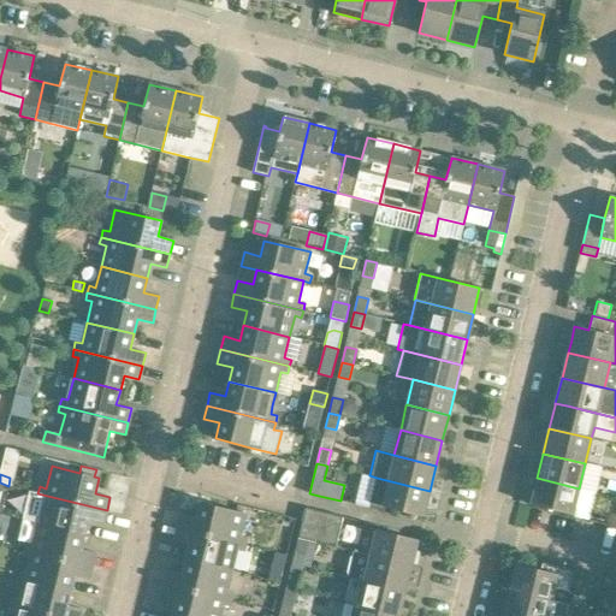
[(432,495),(430,493),(430,491),(377,478),(369,503),(381,507),(427,517),(427,516),(424,515),(426,507),(430,508),(432,495)]
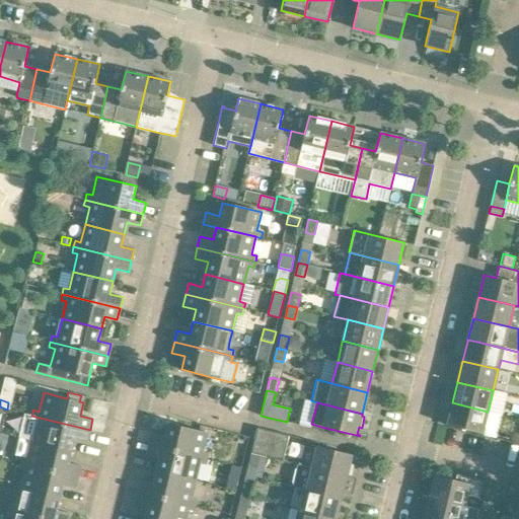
[(483,434),(488,412),(452,402),(447,424),(444,423),(444,424),(483,434)]
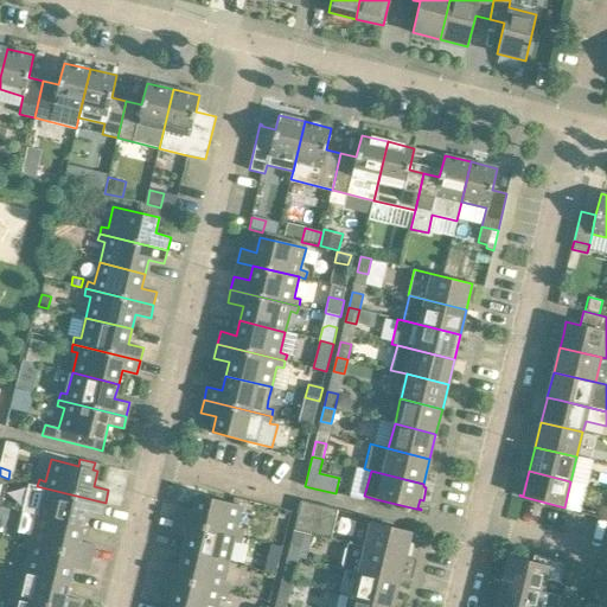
[(27,484),(21,511),(37,516),(83,526),(87,512),(102,516),(106,503),(37,486),(27,484)]
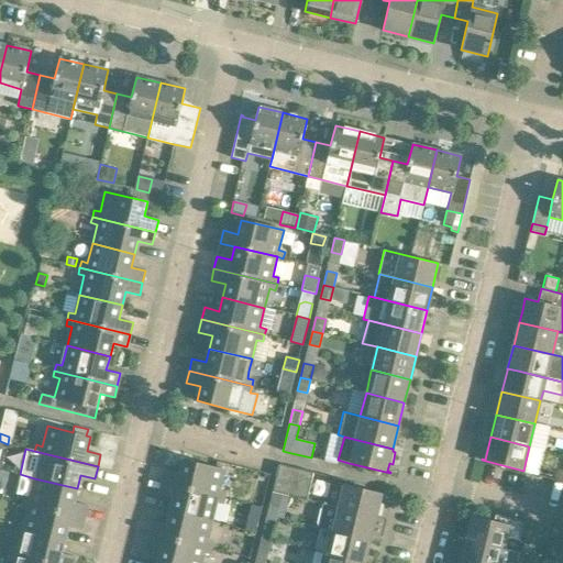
[(165,470),(162,482),(224,497),(225,492),(220,489),(224,470),(216,467),(183,459),(178,474),(165,470)]
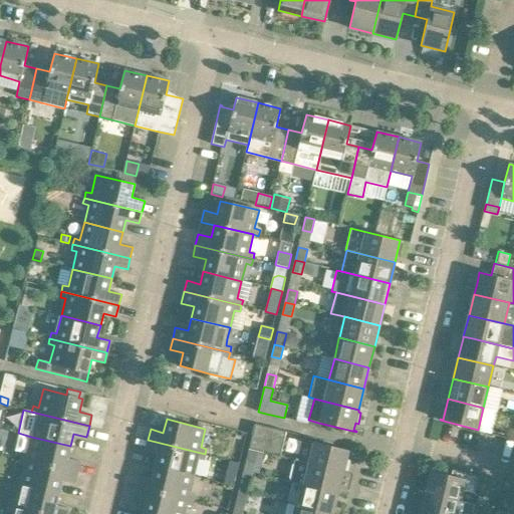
[(255,424),(252,434),(249,449),(257,451),(280,457),(286,432),(255,424)]
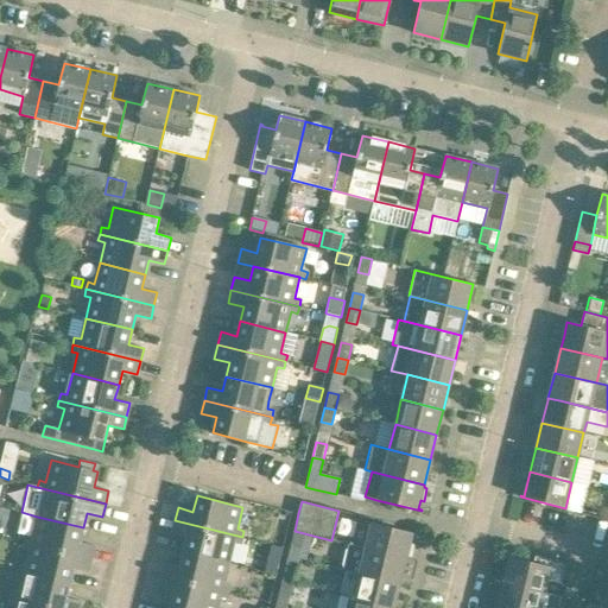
[(278,510),(273,526),(287,530),(291,513),(278,510)]
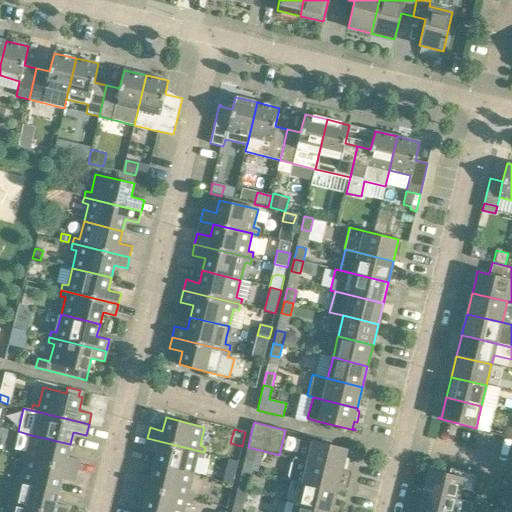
[(21,451),(20,457),(77,471),(80,460),(67,456),(70,444),(31,435),(27,452),(21,451)]
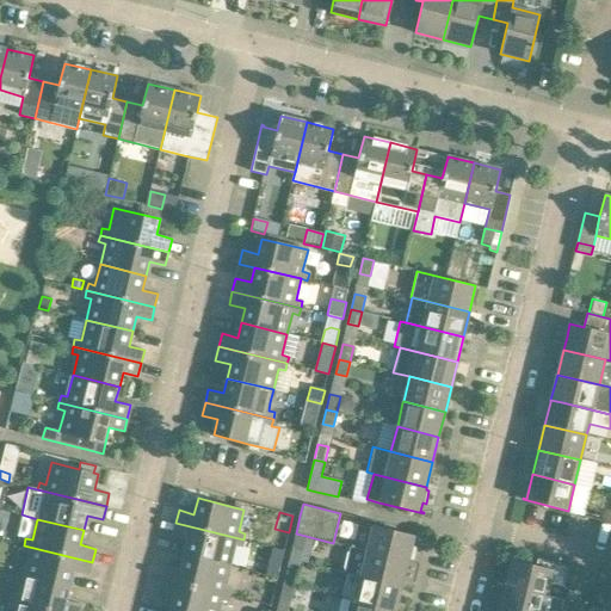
[(241,547),(244,539),(176,523),(172,536),(187,541),(184,555),(230,566),(235,545),(241,547)]
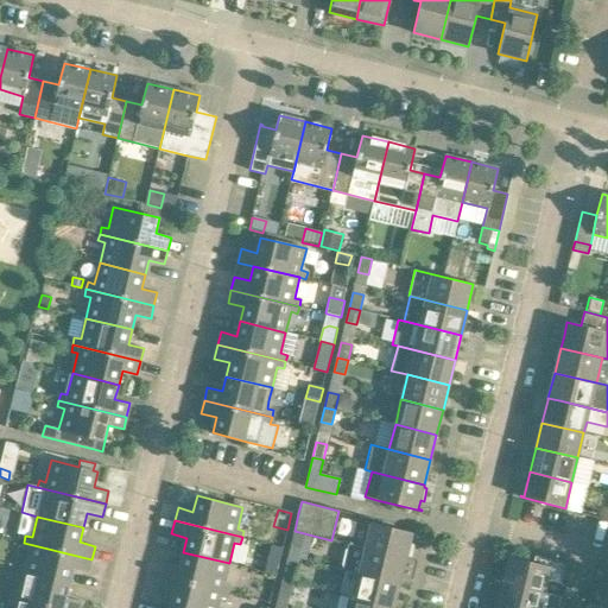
[(371,523),(365,549),(406,558),(412,534),(415,534),(416,533),(371,523)]
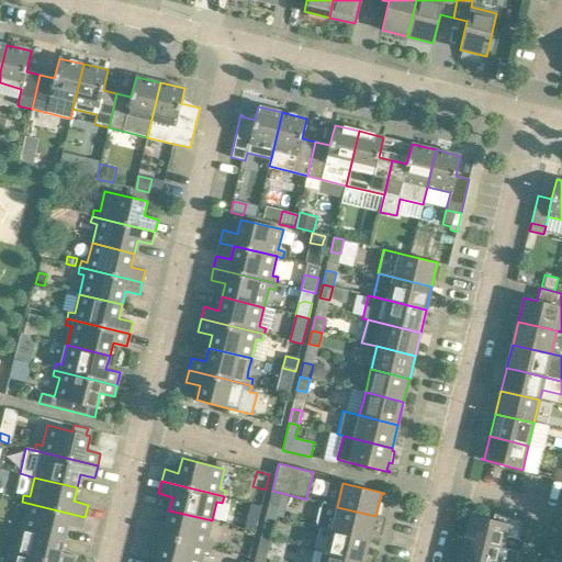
[(272,491),(269,505),(278,507),(281,493),(272,491)]
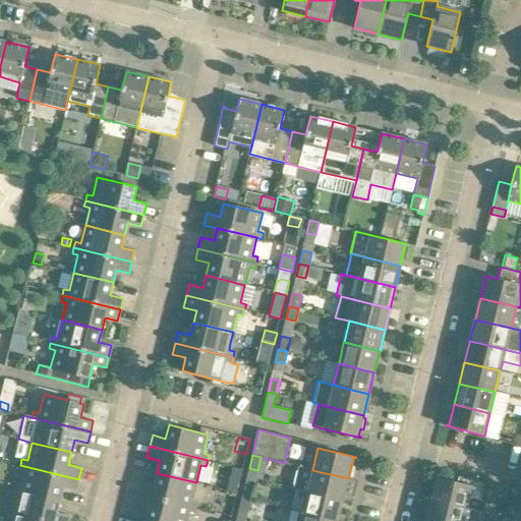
[(75,490),(78,479),(20,465),(19,470),(24,472),(20,489),(60,500),(63,487),(75,490)]
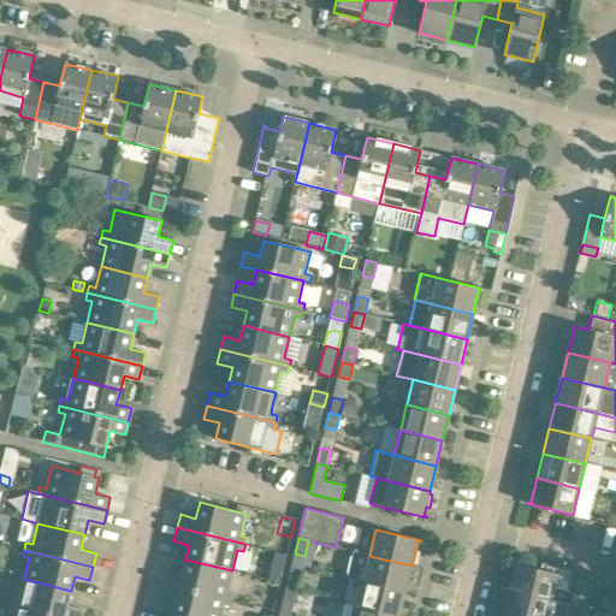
[(348,578),(354,579),(406,591),(412,566),(369,556),(354,552),(348,578)]
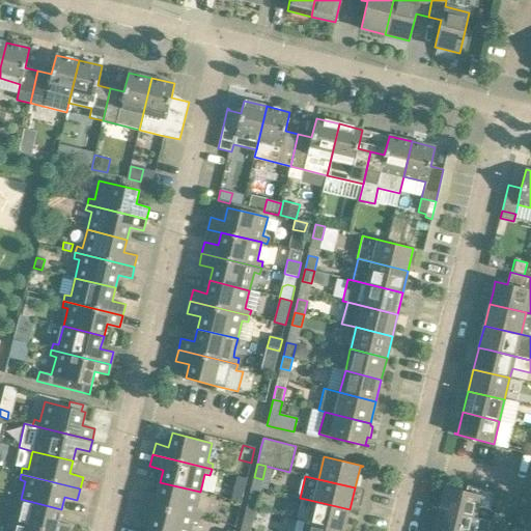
[(238,477),(235,486),(245,488),(247,479),(238,477)]
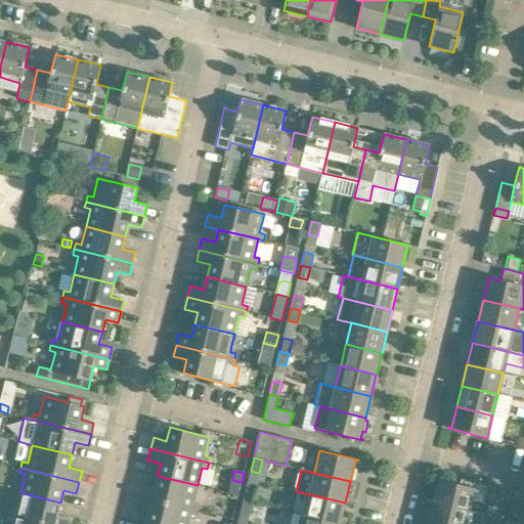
[(141,485),(138,496),(197,511),(199,505),(192,504),(198,485),(158,476),(155,488),(141,485)]
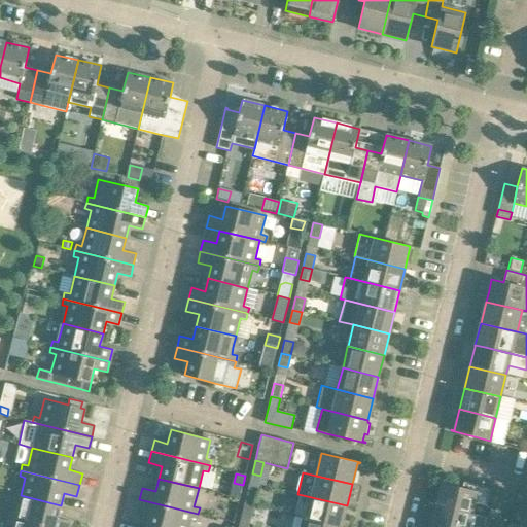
[(253,505),(258,484),(249,482),(244,503),(253,505)]
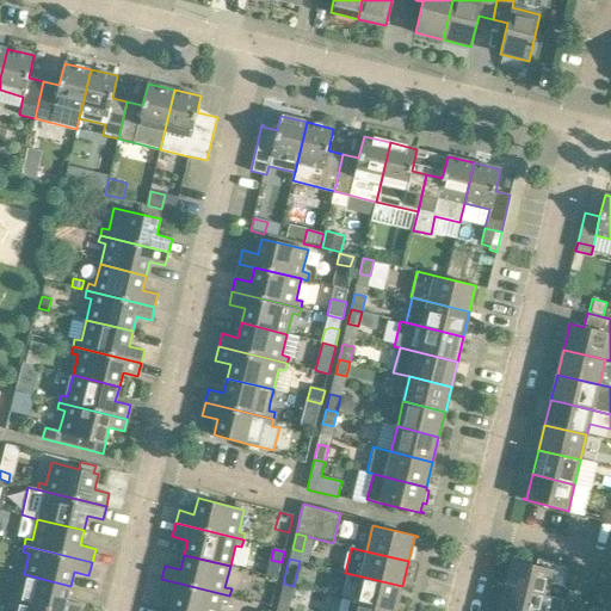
[(569,567),(537,559),(536,566),(508,559),(508,560),(511,561),(505,585),(547,596),(549,581),(562,585),(566,582),(569,567)]
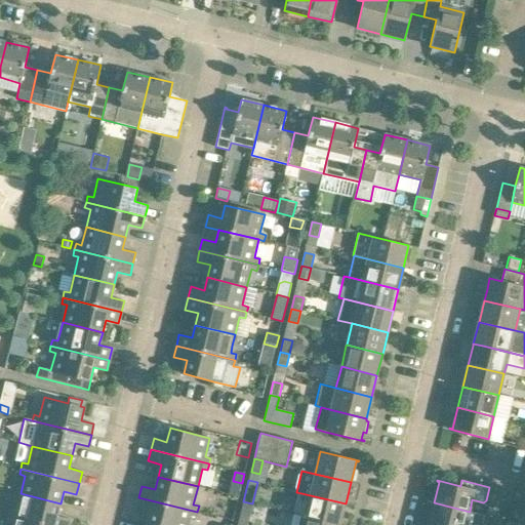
[(10,510),(9,516),(45,524),(69,524),(70,519),(57,516),(61,503),(21,493),(15,512),(10,510)]
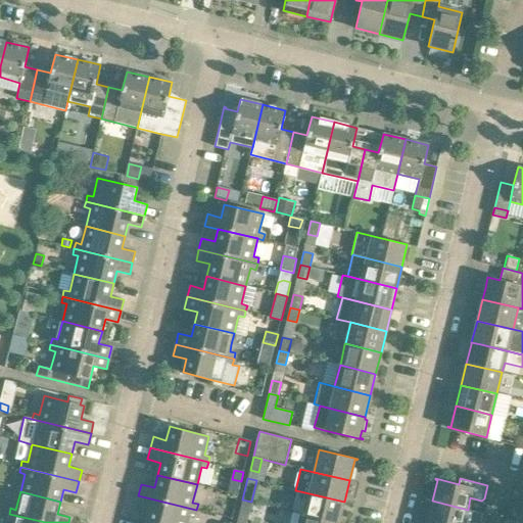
[(295,513),(303,514),(338,522),(344,502),(300,491),(294,513),(295,513)]
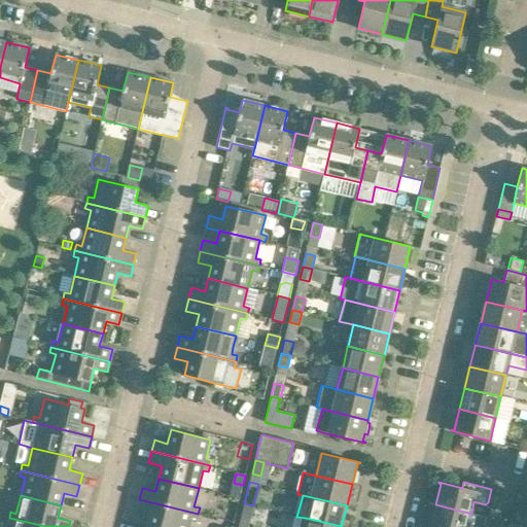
[(526,526),(526,497),(525,496),(518,525),(526,526)]
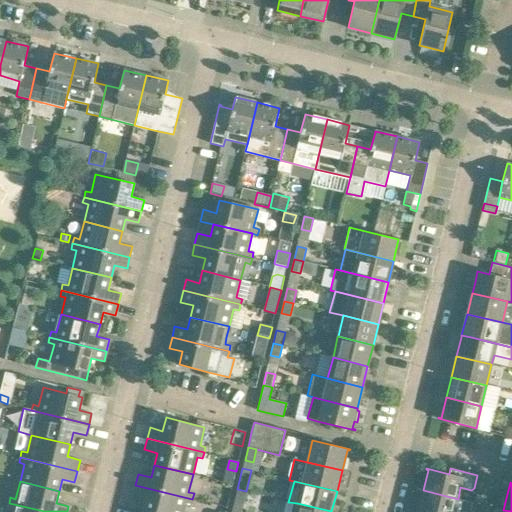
[(191,505),(192,499),(135,485),(133,496),(146,499),(143,511),(144,511),(183,511),(186,504),(191,505)]
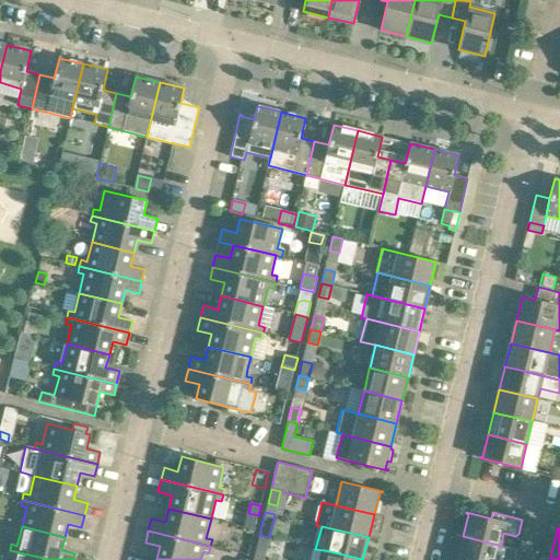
[(259,535),(256,548),(266,551),(269,537),(259,535)]
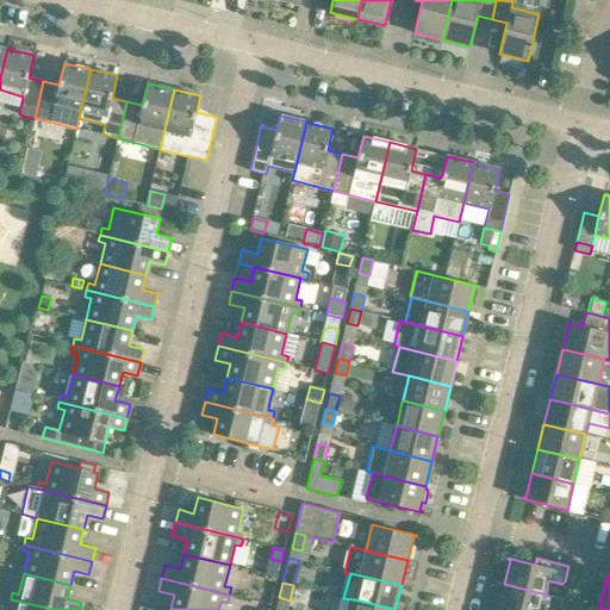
[(504,584),(498,609),(502,609),(559,609),(562,598),(546,595),(504,584)]
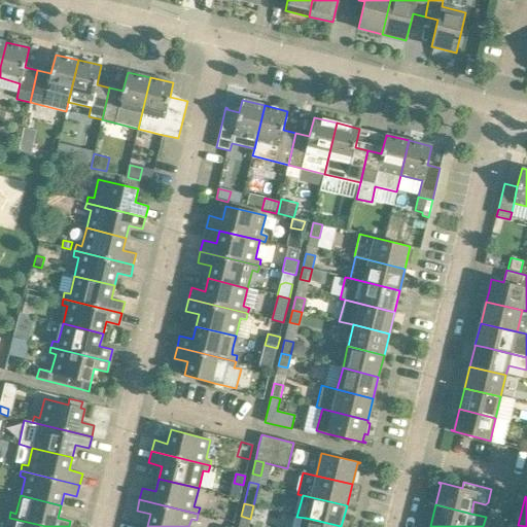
[(294,526),(341,526),(306,518),(297,517),(294,526)]
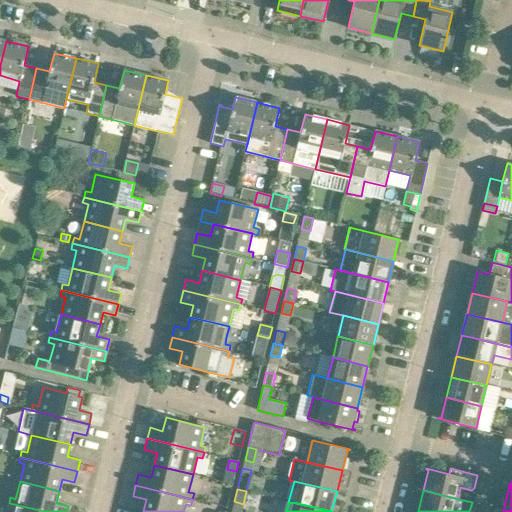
[(44,511),(9,503),(7,509),(13,510),(12,511),(44,511)]
